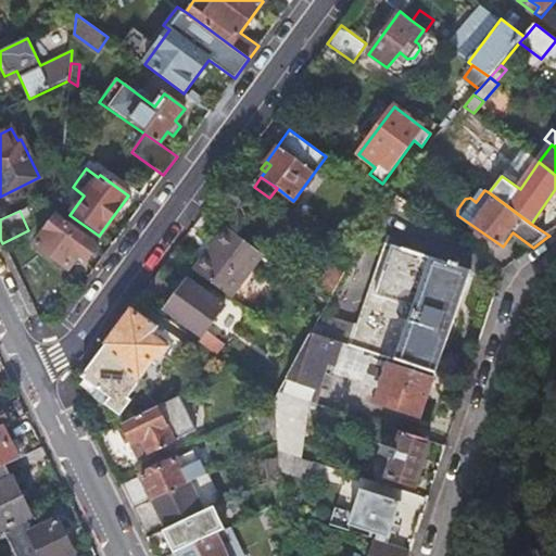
[(96,247),(54,216),(33,245),(66,270),(77,254),(86,261),(96,247)]
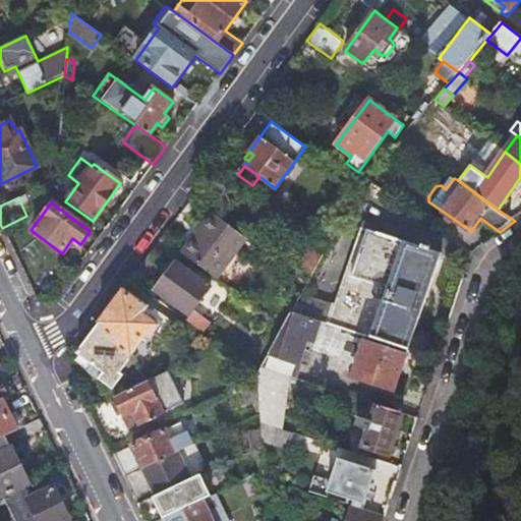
[(246,238),(213,213),(201,227),(182,253),(216,279),(246,238)]
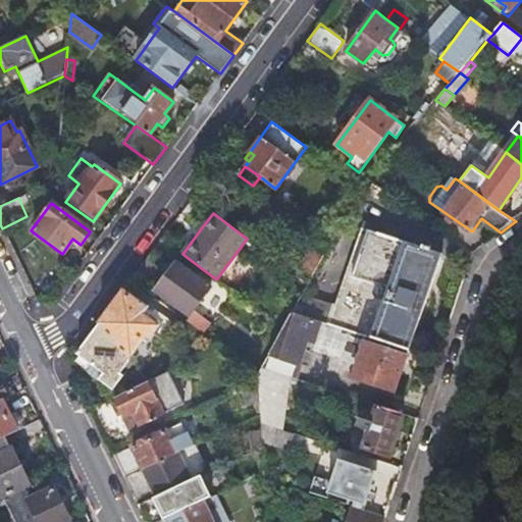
[(176,250),(183,254),(202,227),(197,223),(176,250)]
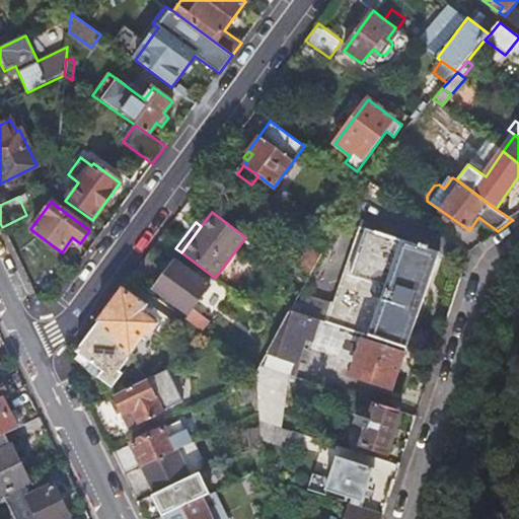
[(438,253),(365,232),(341,306),(301,293),(290,312),(314,320),(320,322),(365,337),(406,350),(438,253)]
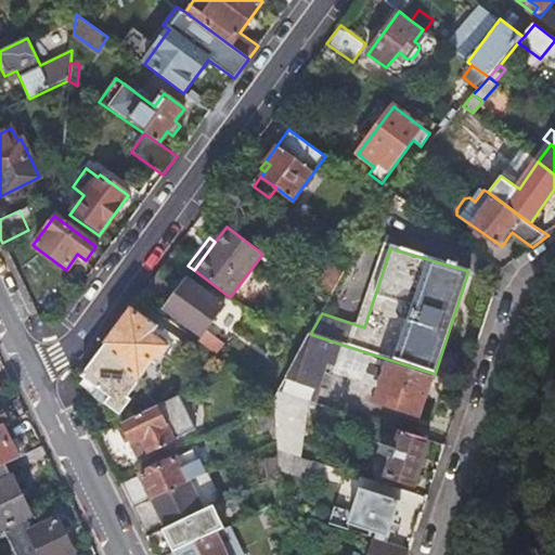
[(347,268),(333,257),(315,289),(330,300),(347,268)]
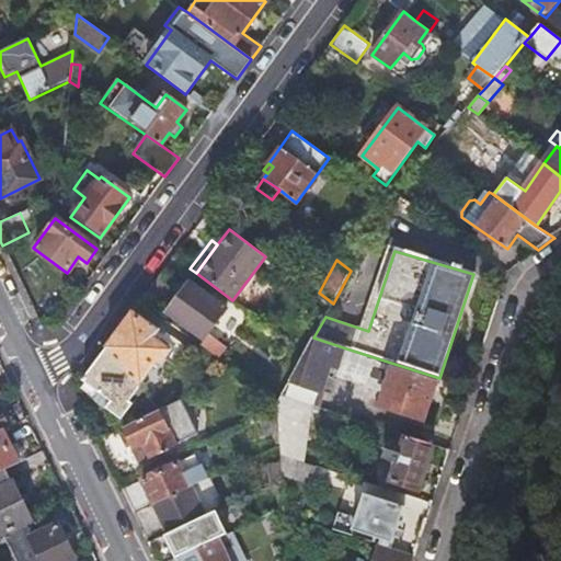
[(152,287),(141,301),(164,319),(169,312),(206,340),(202,346),(221,362),(229,351),(210,336),(229,311),(191,282),(174,302),(152,287)]
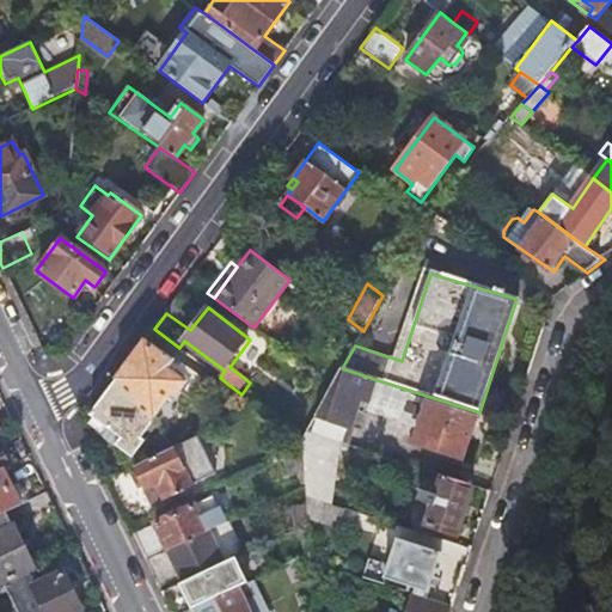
[(178,367),(145,342),(116,381),(151,421),(170,395),(173,397),(181,386),(189,393),(202,377),(182,362),(178,367)]
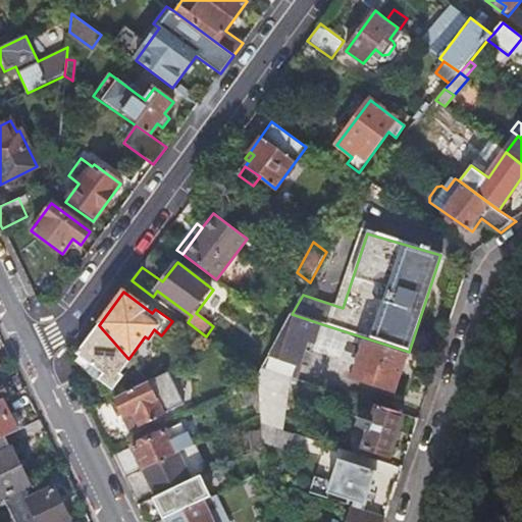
[(316,322),(292,314),(268,355),(295,363),(306,343),(316,322)]
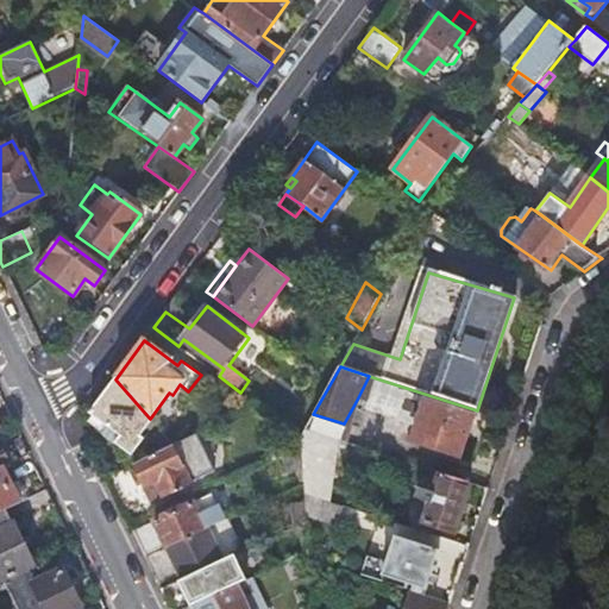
[(428,395),(376,378),(366,406),(419,424),(428,395)]
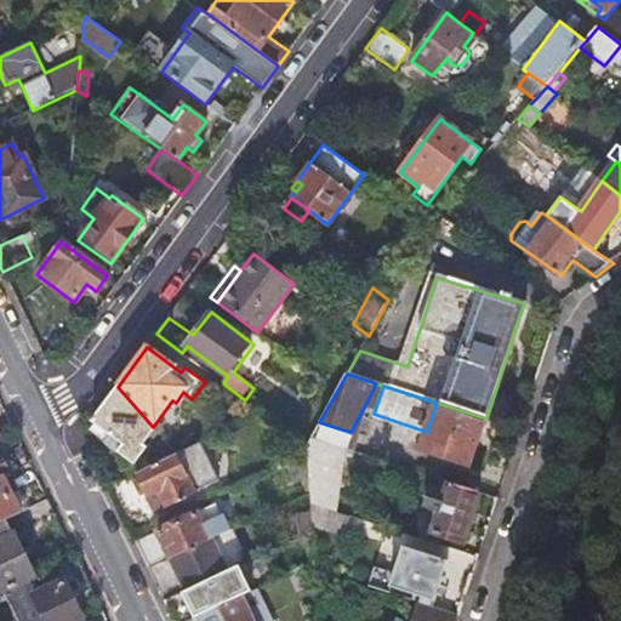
[(153,427),(118,387),(92,421),(89,432),(101,440),(117,453),(135,466),(147,449),(143,445),(154,429),(153,427)]
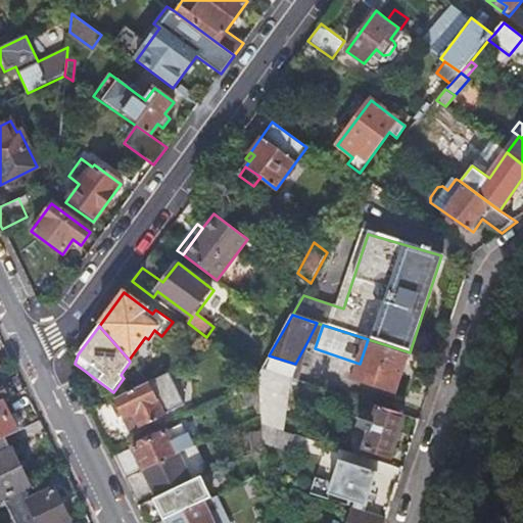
[(410,352),(368,339),(360,364),(354,381),(395,394),(410,352)]
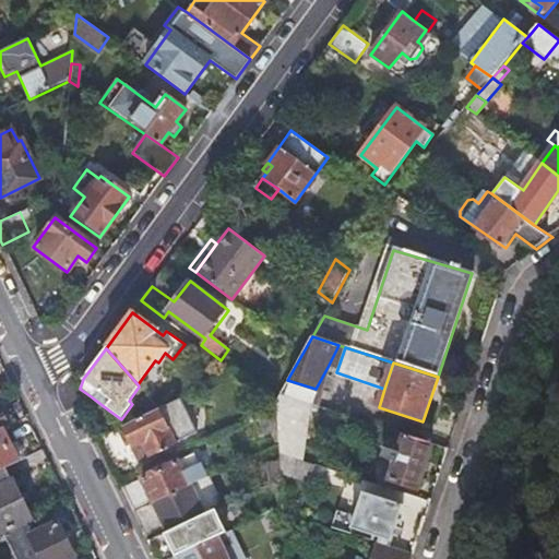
[(316,389),(287,380),(276,395),(307,404),(316,389)]
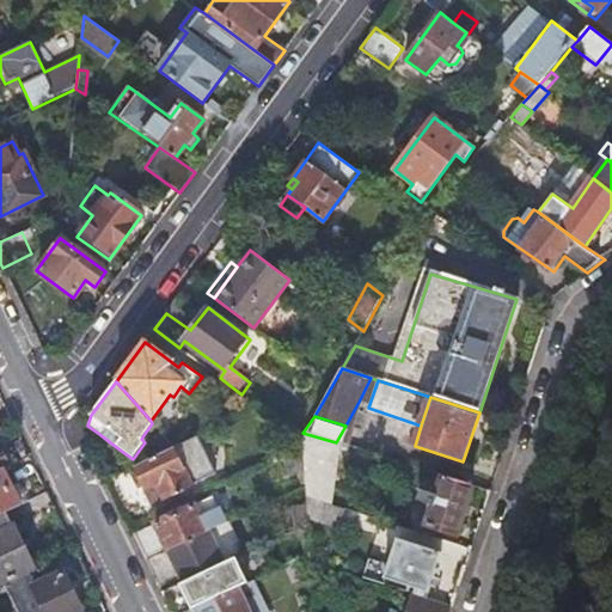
[(336,442),(303,433),(295,444),(295,448),(298,473),(300,493),(331,503),(341,444),(336,442)]
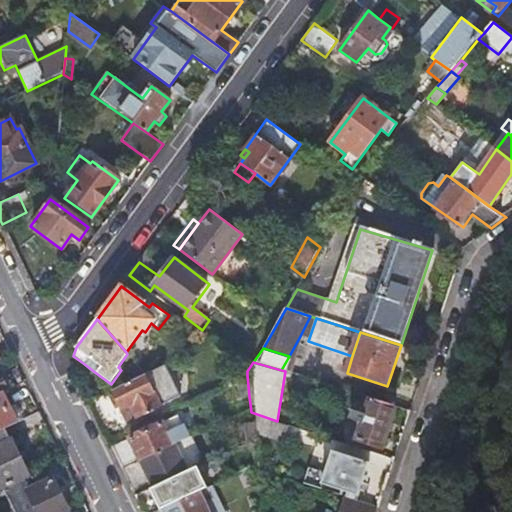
[(0,394),(5,393),(12,389),(3,372),(0,373),(0,394)]
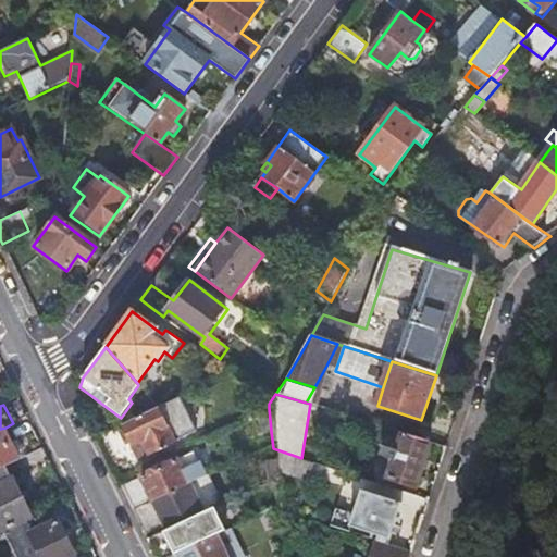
[(269,408),(250,418),(259,437),(271,431),(269,408)]
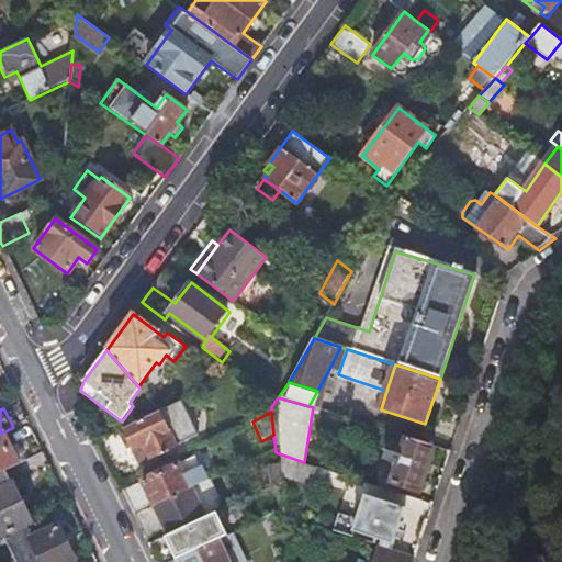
[(158,413),(99,441),(114,472),(138,460),(141,463),(175,447),(158,413)]
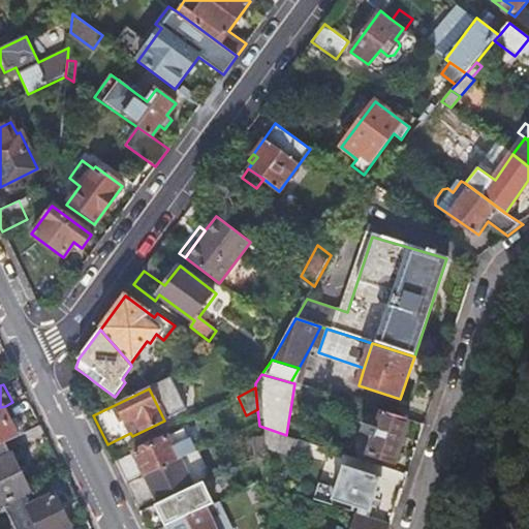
[(0,407),(0,444),(4,443),(20,436),(5,406),(0,407)]
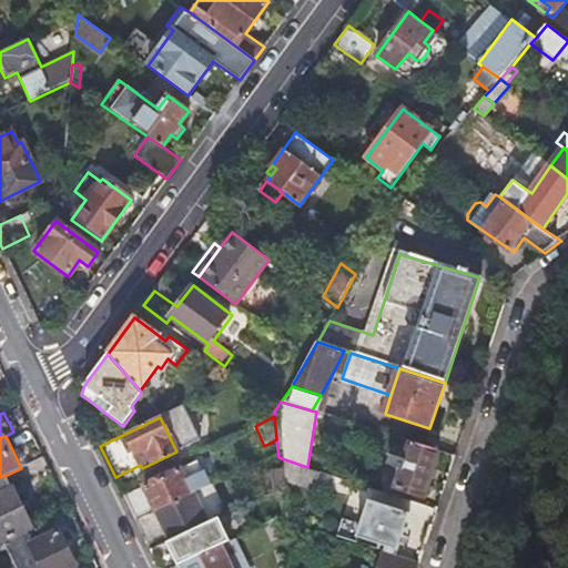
[(446,453),(418,445),(413,462),(396,456),(394,464),(411,469),(403,490),(430,499),(446,453)]
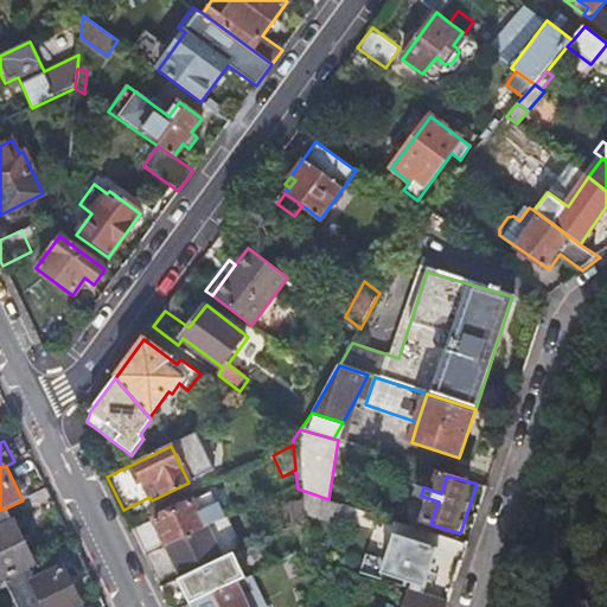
[(328,499),(298,489),(299,494),(300,509),(334,519),(340,503),(328,499)]
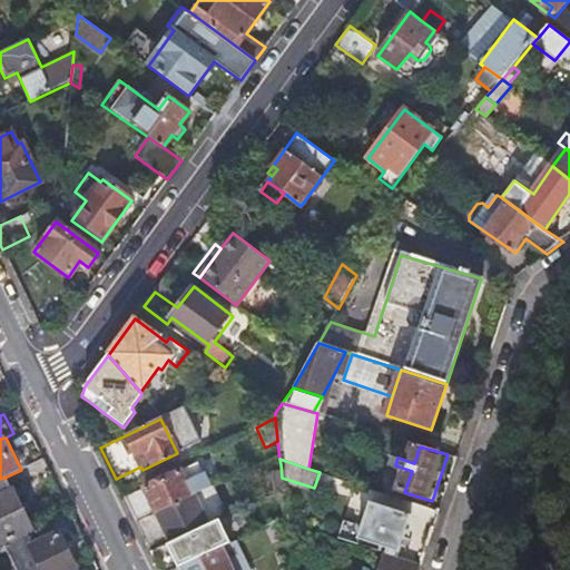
[(124,497),(136,521),(207,488),(195,463),(124,497)]
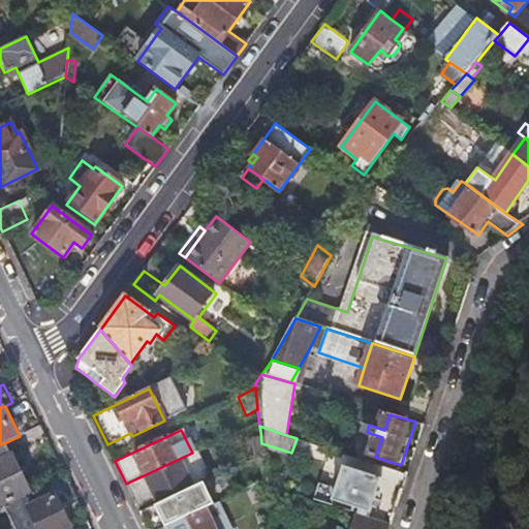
[(261,443),(260,431),(248,437),(256,457),(262,454),(261,443)]
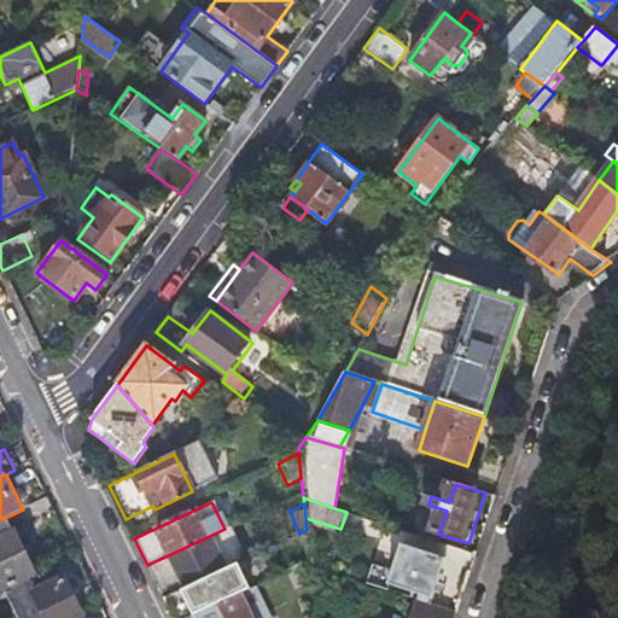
[(5,518),(0,519),(0,593),(36,576),(15,531),(12,532),(5,518)]
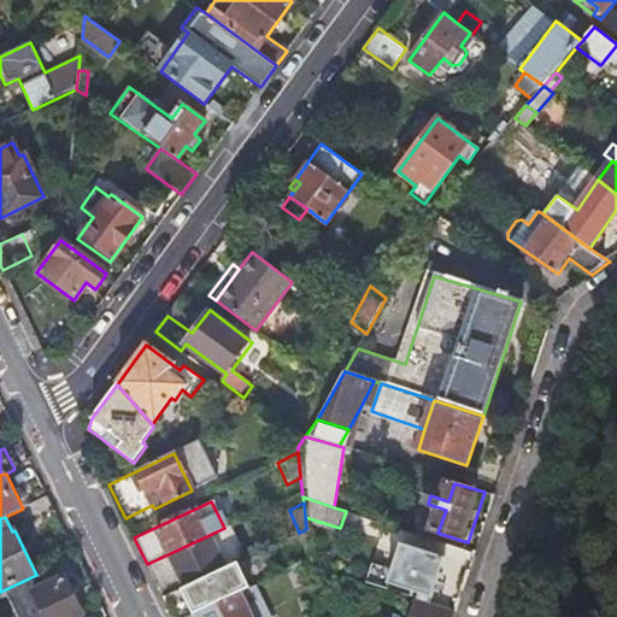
[(182,582),(184,587),(234,564),(247,557),(230,524),(224,528),(147,564),(160,593),(182,582)]
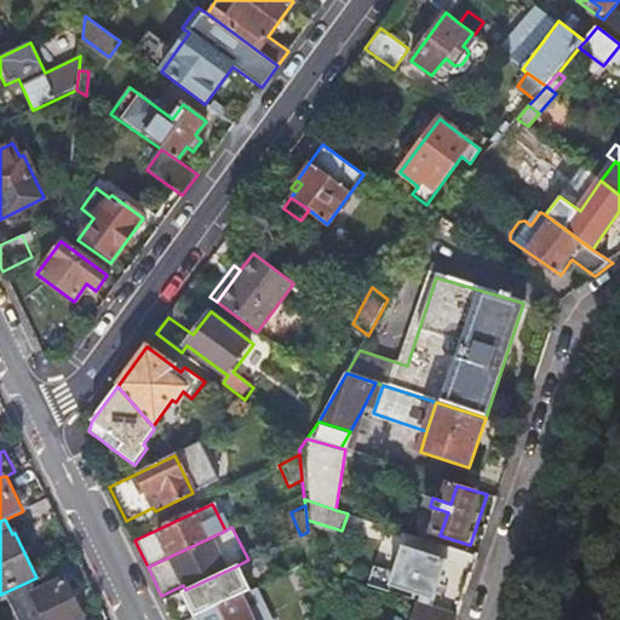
[(447,562),(402,547),(389,587),(413,596),(412,601),(419,603),(432,608),(447,562)]
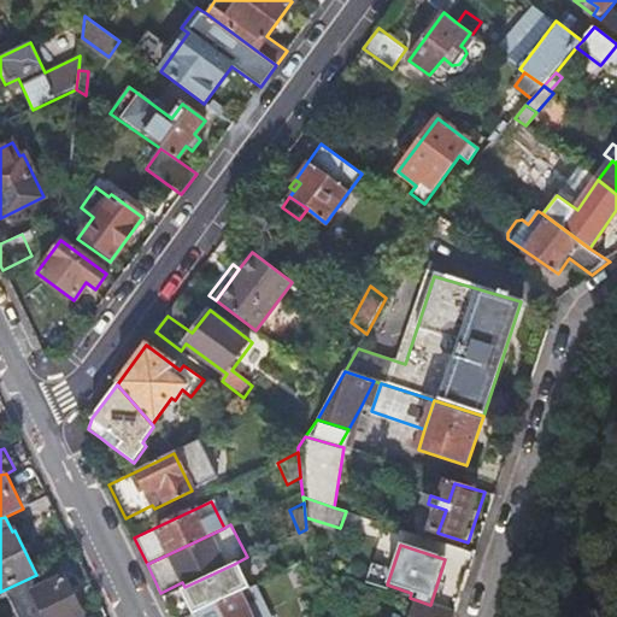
[(163,598),(172,616),(188,616),(247,589),(234,564),(184,587),(163,598)]
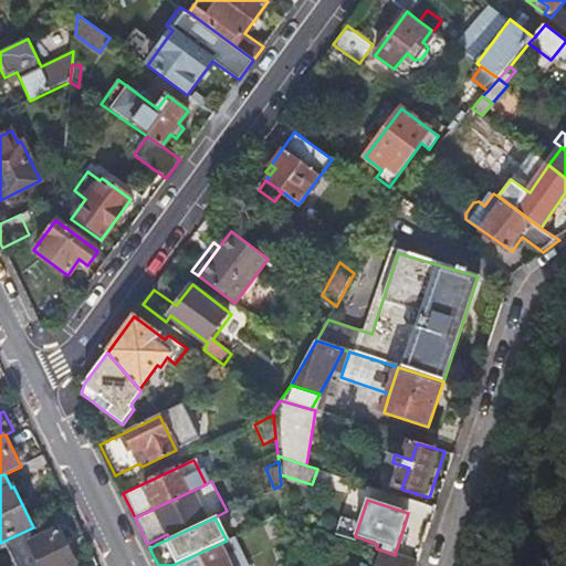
[(74,565),(60,533),(58,534),(60,527),(56,521),(6,545),(14,565),(74,565)]
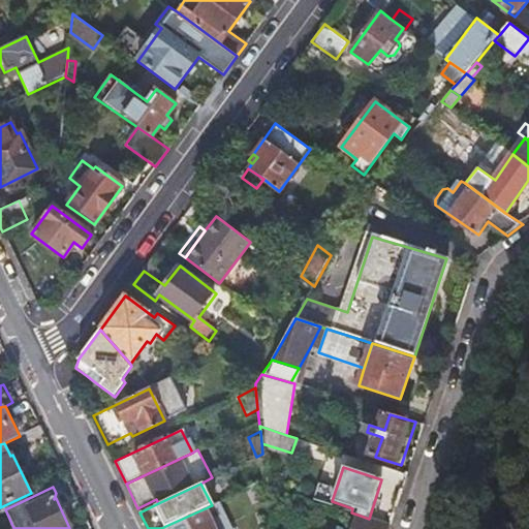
[(161,528),(226,528),(227,528),(231,527),(219,502),(212,505),(161,528)]
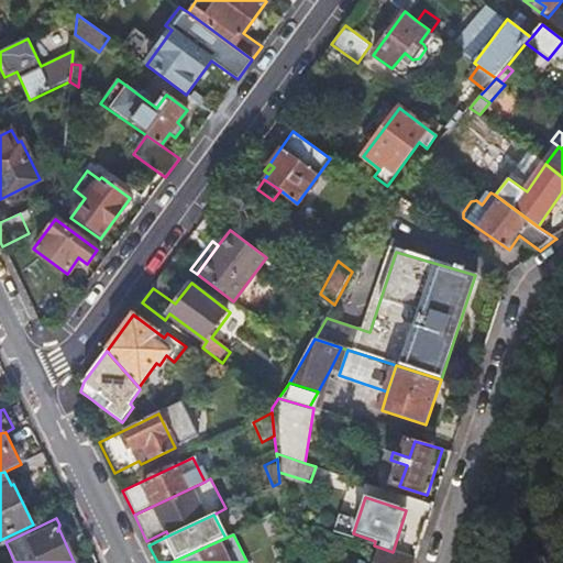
[(393,552),(381,548),(375,562),(411,562),(412,559),(393,552)]
